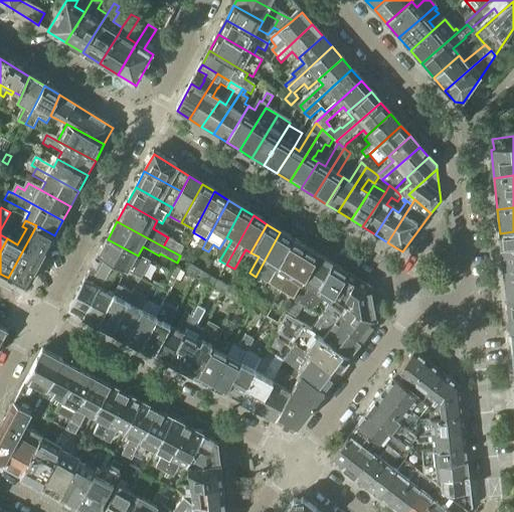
[(36,225),(8,278),(9,279),(10,280),(11,280),(19,284),(19,285),(20,285),(23,287),(25,288),(25,287),(26,288),(54,235),(36,225)]
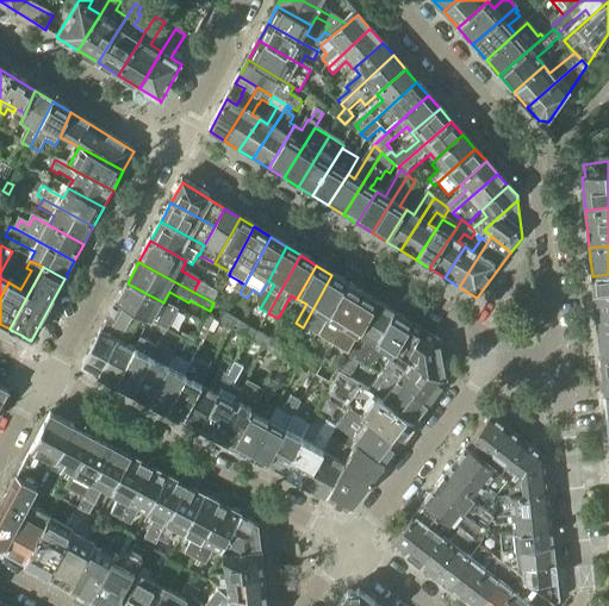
[(595,295),(608,293),(608,274),(592,276),(595,295)]
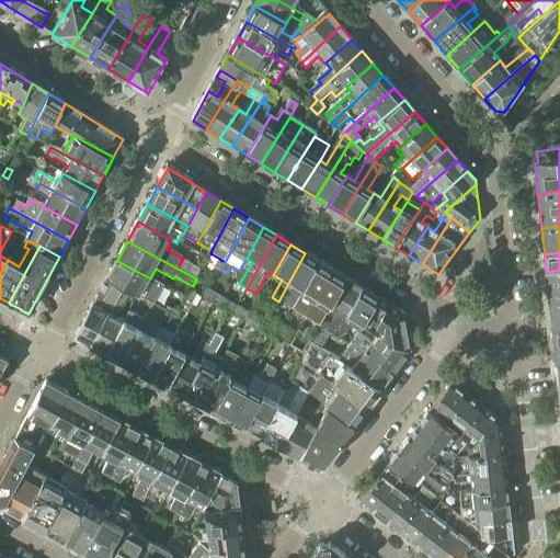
[(305,253),(280,300),(294,308),(295,306),(301,293),(318,261),(305,253)]
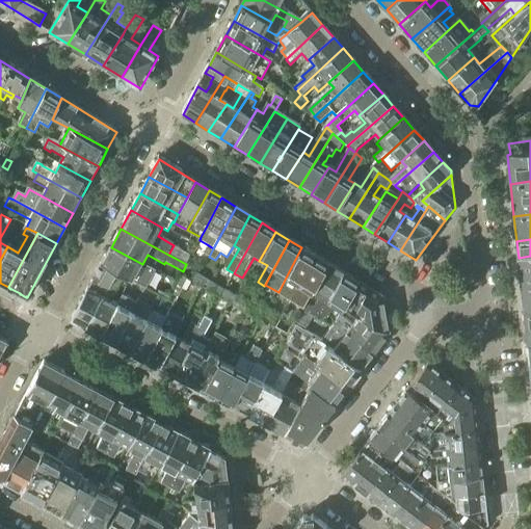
[(111,247),(101,266),(116,274),(130,281),(132,283),(144,289),(149,291),(154,282),(158,273),(142,264),(111,247)]
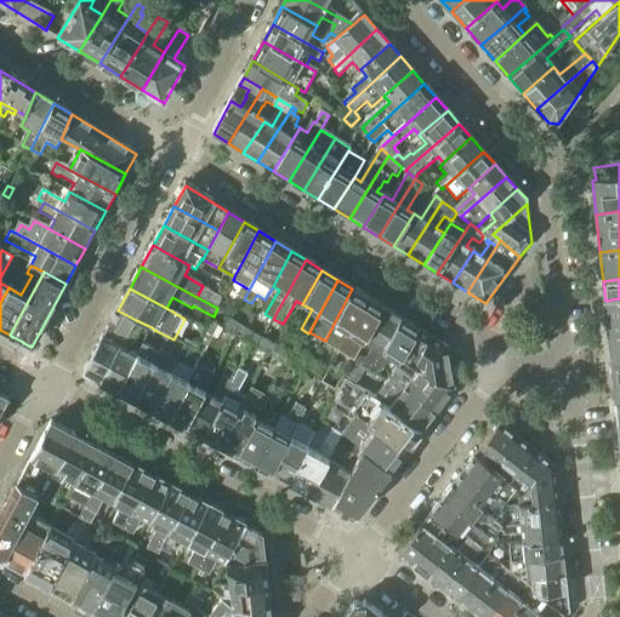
[(324,341),(340,350),(368,298),(352,289),(334,324),(326,338),(325,341),(324,341)]
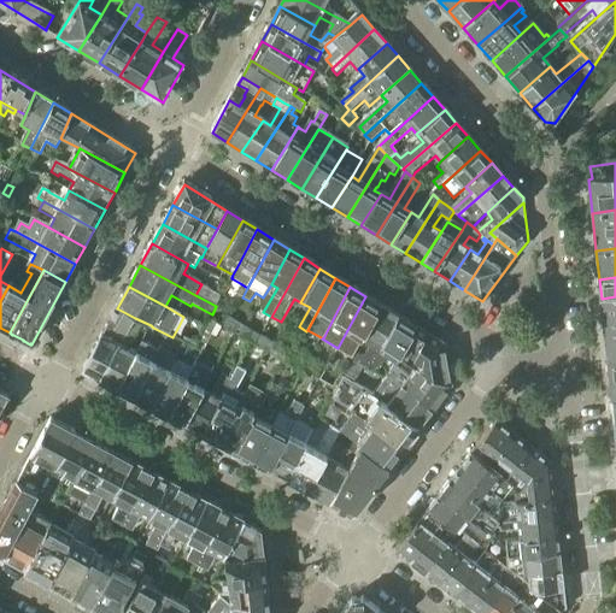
[(198,296),(216,306),(221,298),(203,288),(198,296)]
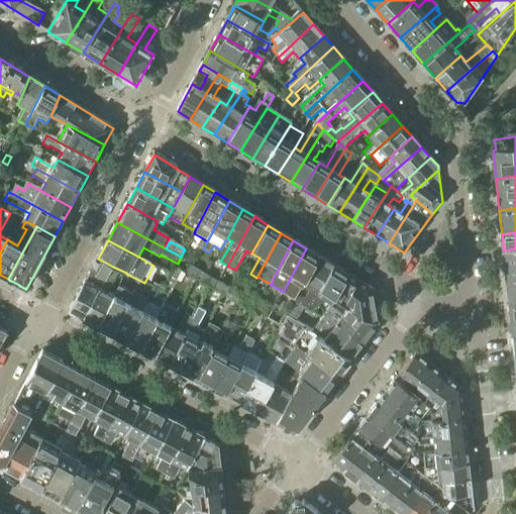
[(306,248),(283,292),(296,300),(298,297),(301,292),(304,286),(305,285),(320,258),(306,248)]
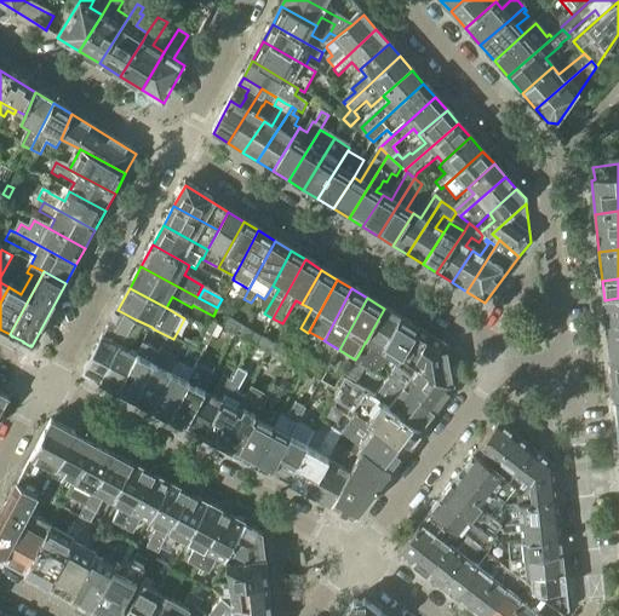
[(618,298),(605,300),(606,322),(618,320),(618,298)]
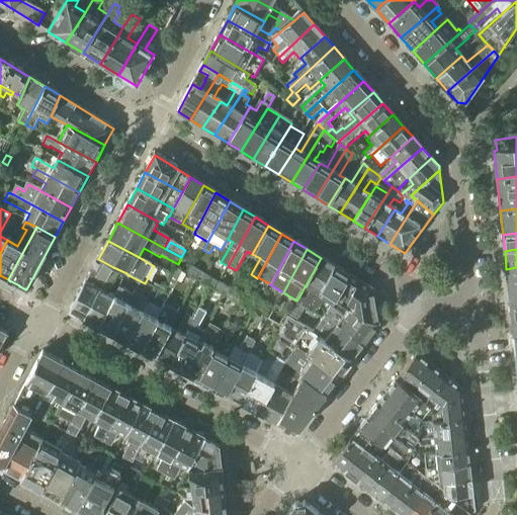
[(311,309),(312,306),(320,292),(335,266),(321,258),(306,285),(313,290),(306,302),(298,297),(296,301),(295,304),(296,305),(306,309),(309,311),(311,309)]
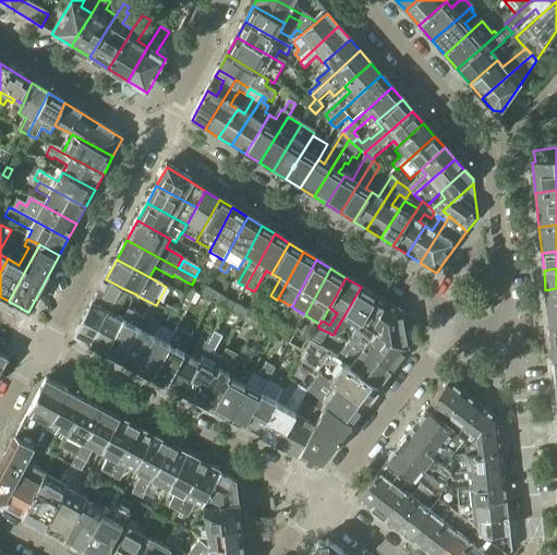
[(75,337),(91,346),(117,298),(122,288),(106,279),(75,337)]
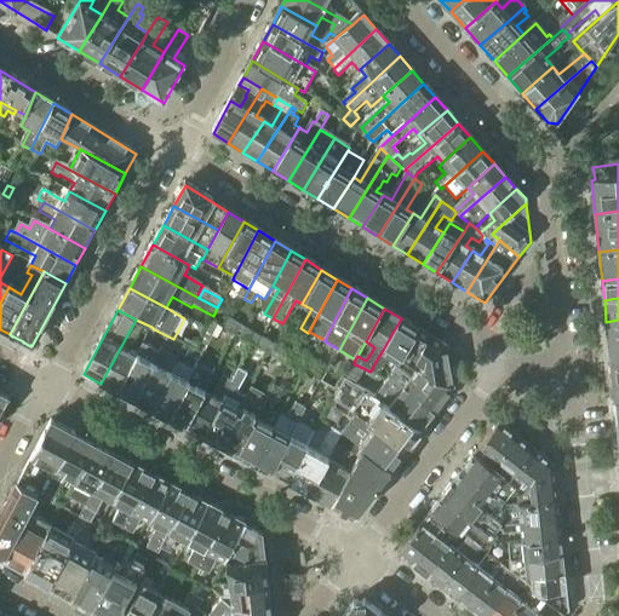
[(373,366),(372,369),(380,374),(384,369),(390,358),(400,363),(402,358),(407,350),(418,329),(401,318),(383,350),(373,366)]
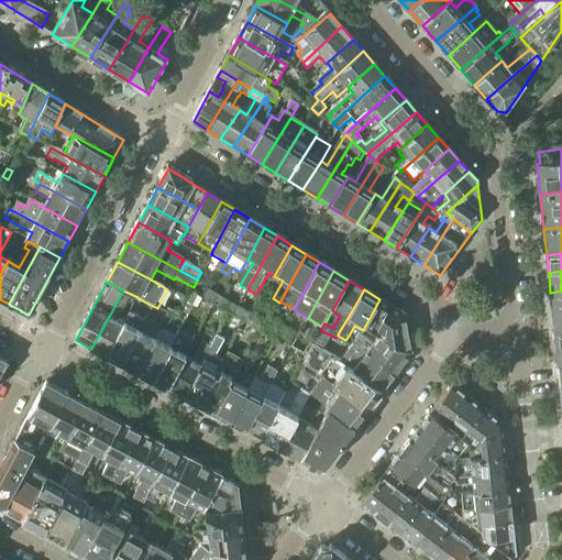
[(91,349),(107,357),(124,324),(117,320),(128,302),(133,305),(138,297),(123,291),(118,300),(91,349)]
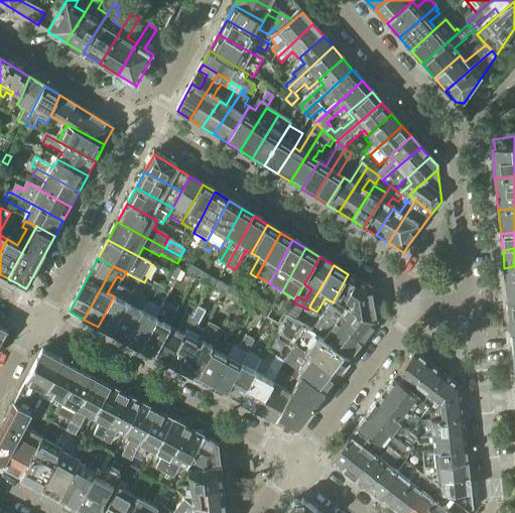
[(514,266),(504,268),(506,284),(514,282),(514,266)]
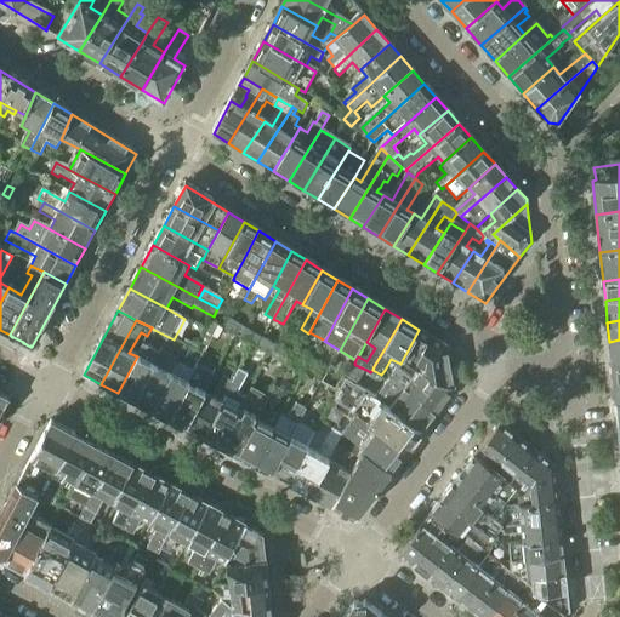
[(226,331),(242,341),(246,331),(231,321),(226,331)]
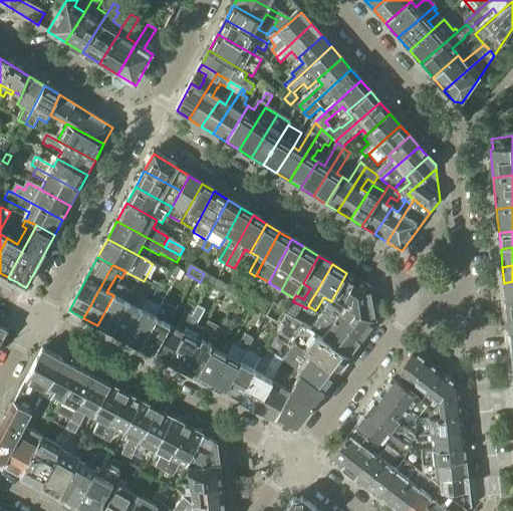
[(171,274),(165,285),(172,288),(182,271),(174,268),(171,274)]
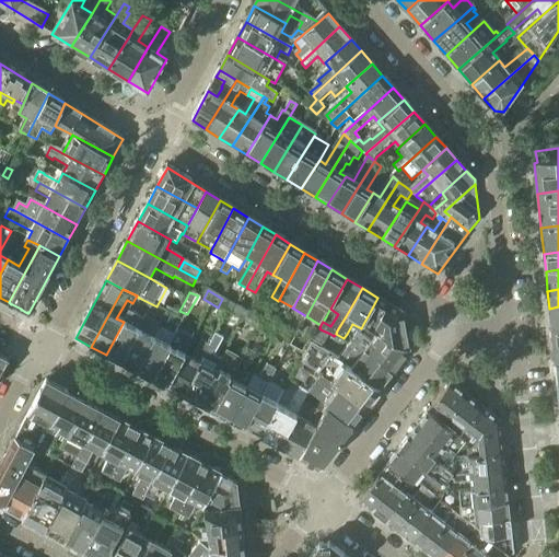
[(363,324),(377,336),(406,357),(409,352),(403,313),(377,298),(368,316),(363,324)]
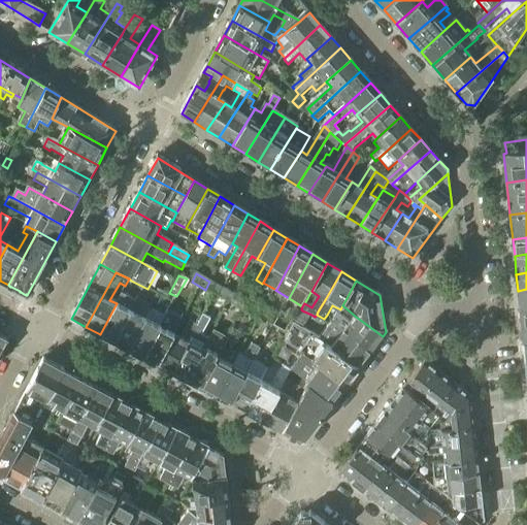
[(205,290),(218,296),(222,289),(209,282),(205,290)]
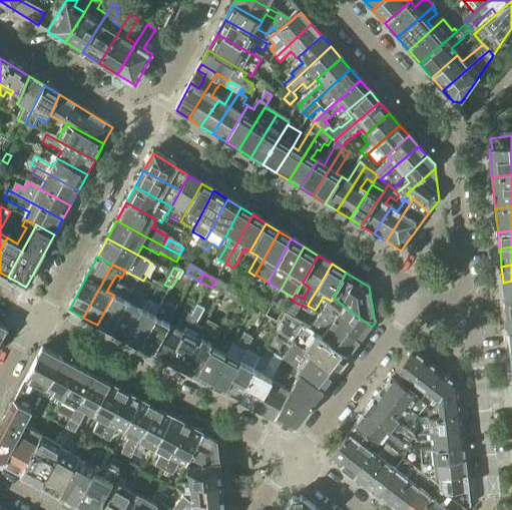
[(110,332),(125,340),(141,310),(134,307),(140,296),(142,296),(143,294),(149,297),(154,287),(153,286),(143,281),(139,279),(131,293),(110,332)]
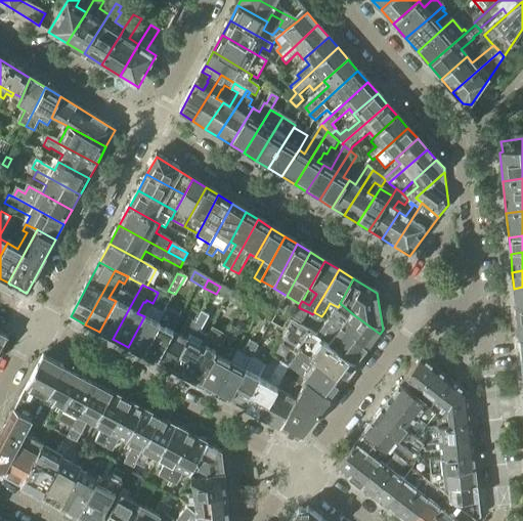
[(230,302),(234,295),(220,287),(216,294),(230,302)]
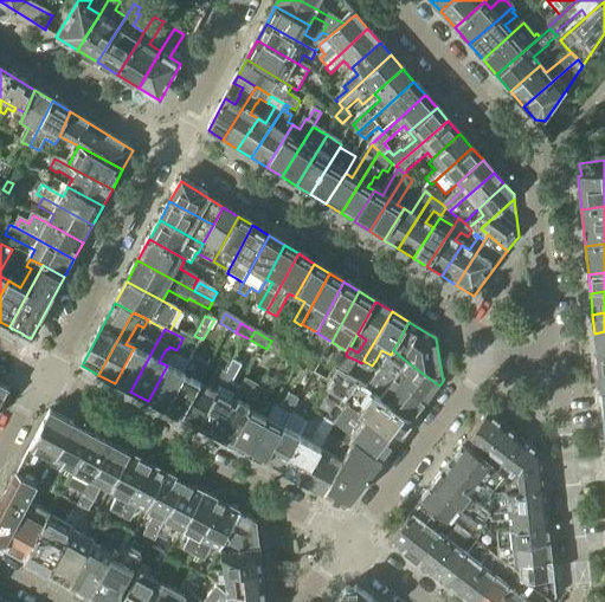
[(604,331),(594,334),(597,353),(604,350),(604,331)]
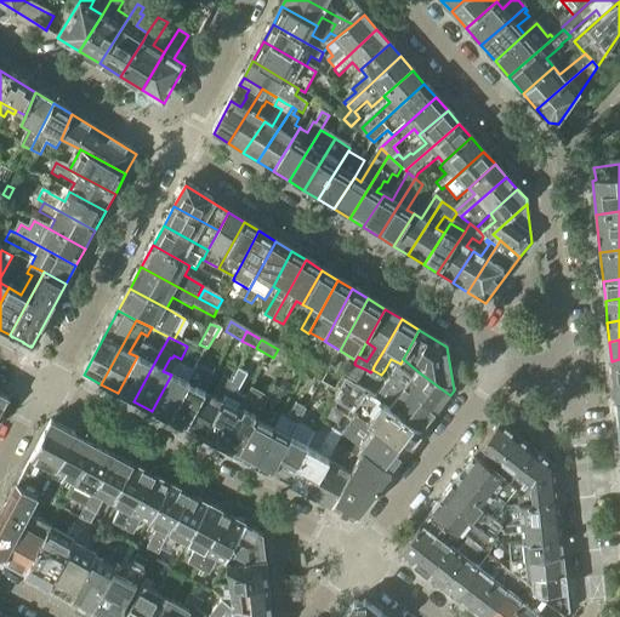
[(186,346),(187,347),(198,353),(200,348),(188,341),(186,346)]
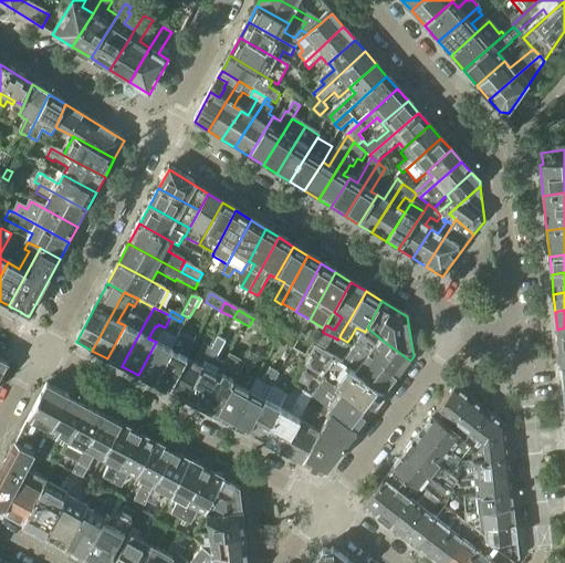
[(125,325),(107,358),(122,366),(145,323),(131,315),(125,325)]
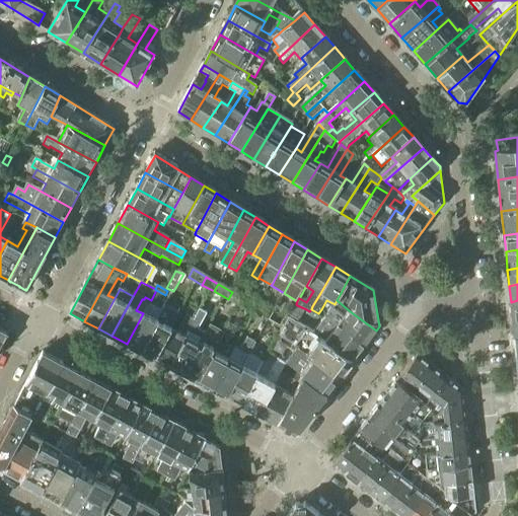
[(232,292),(228,299),(229,300),(228,300),(242,308),(246,301),(232,292)]
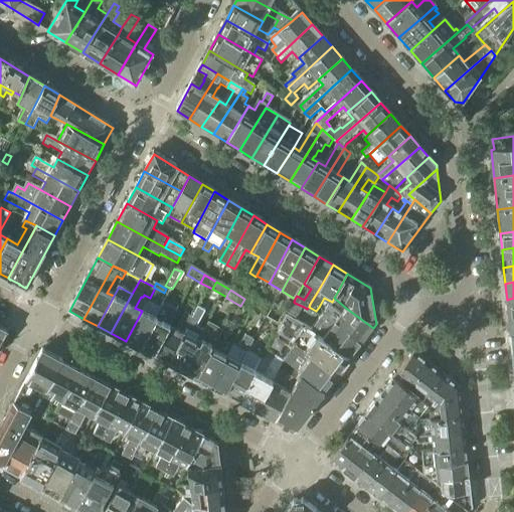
[(148,302),(142,311),(126,341),(140,348),(161,310),(148,302)]
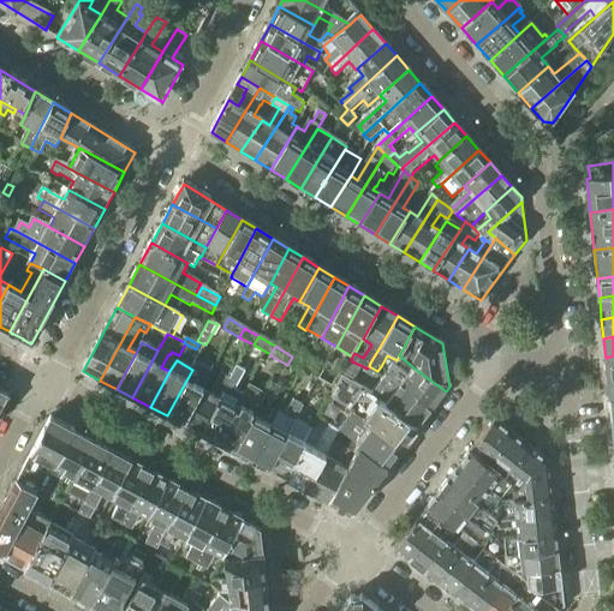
[(343,378),(352,383),(363,366),(352,361),(343,378)]
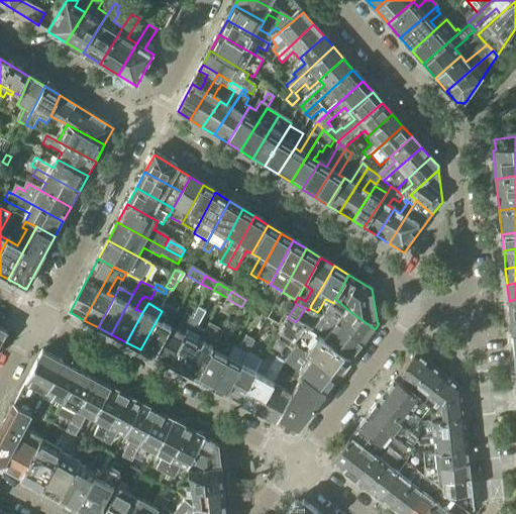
[(140,349),(155,357),(172,327),(179,313),(165,306),(162,311),(140,349)]
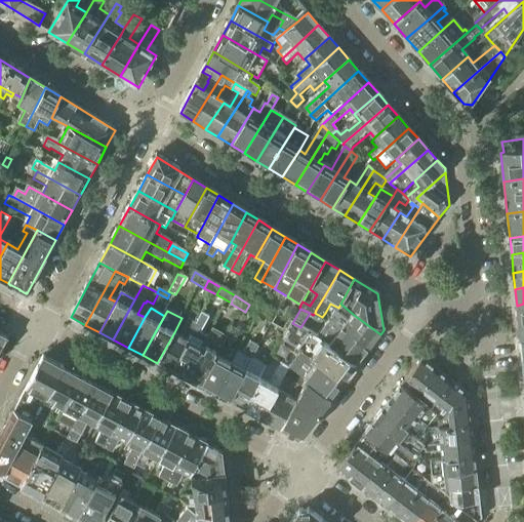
[(157,363),(171,370),(201,317),(195,314),(191,321),(193,323),(192,325),(188,323),(182,336),(174,332),(157,363)]
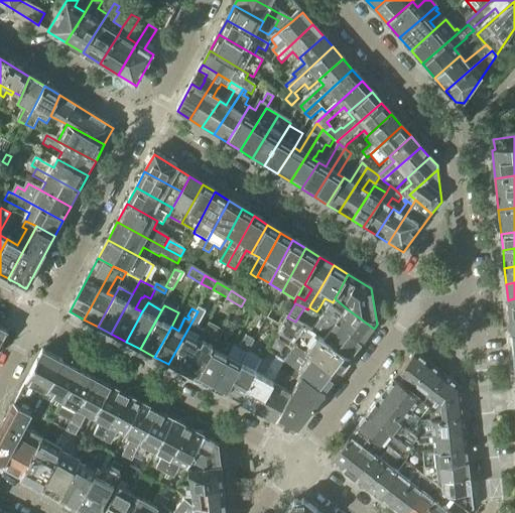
[(168,364),(182,372),(200,342),(205,333),(198,330),(206,313),(199,308),(198,311),(168,364)]
